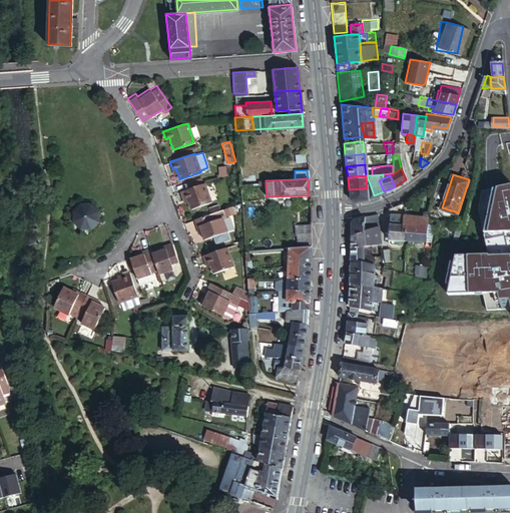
[(509,182),(481,189),(477,207),(488,253),(456,255),(448,295),(483,293),(487,310),(509,309),(509,182)]
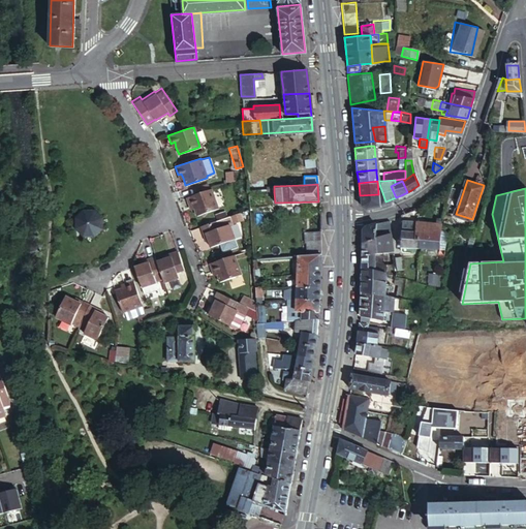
[(211,189),(185,197),(188,205),(191,203),(193,208),(195,215),(217,208),(211,189)]
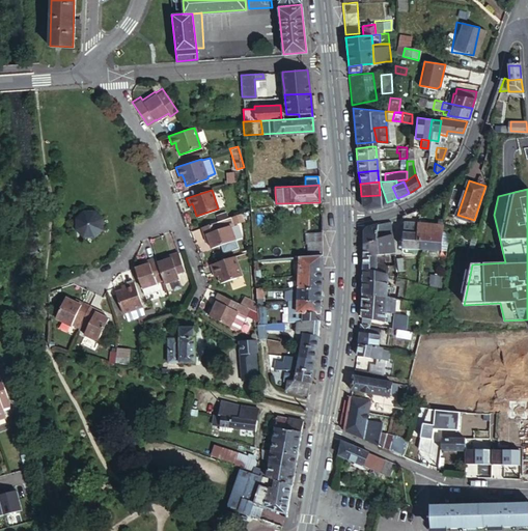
[(380,195),(361,196),(361,202),(362,206),(363,208),(365,208),(368,208),(381,205),(380,195)]
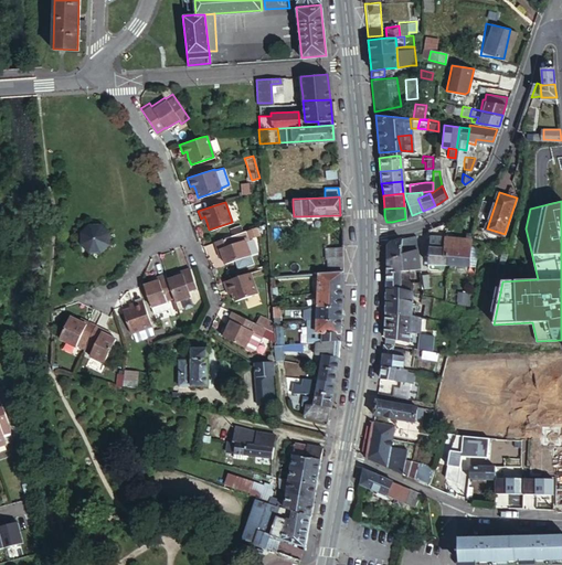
[(99,226),(88,226),(81,235),(81,246),(89,255),(101,254),(109,245),(108,233),(99,226)]
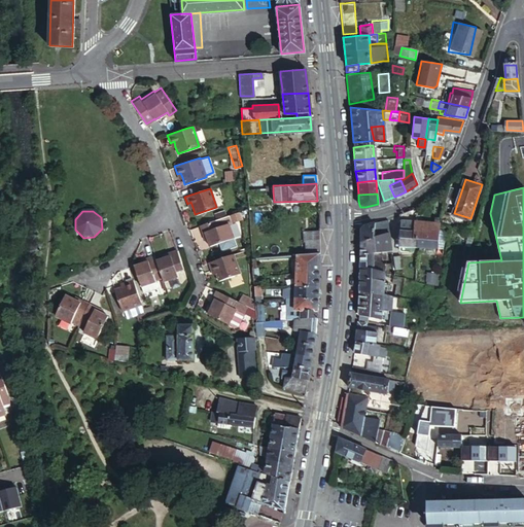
[(213,214),(215,219),(225,216),(223,211),(213,214)]
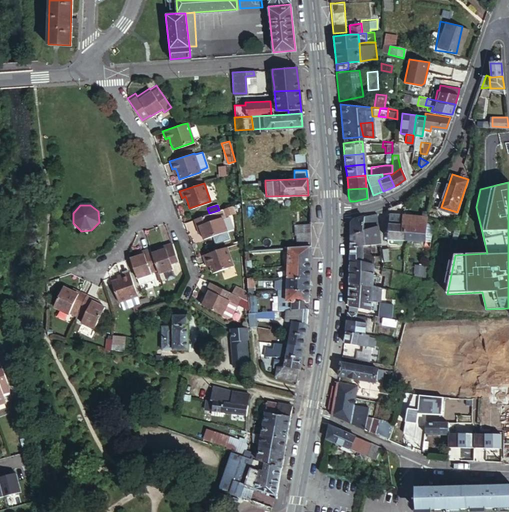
[(219,210),(221,218),(234,213),(231,206),(219,210)]
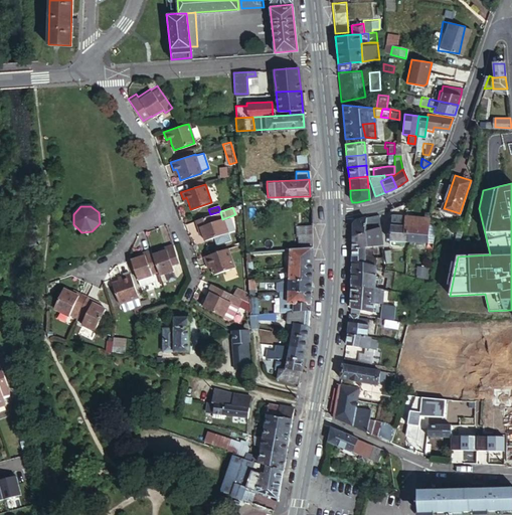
[(210,214),(194,220),(195,221),(197,227),(199,227),(201,233),(204,241),(227,232),(222,219),(220,211),(210,214)]
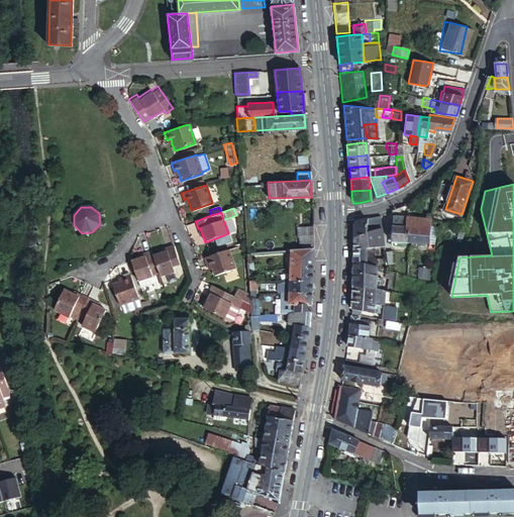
[(355,221),(353,223),(353,224),(353,237),(372,234),(371,228),(380,226),(379,215),(355,221)]
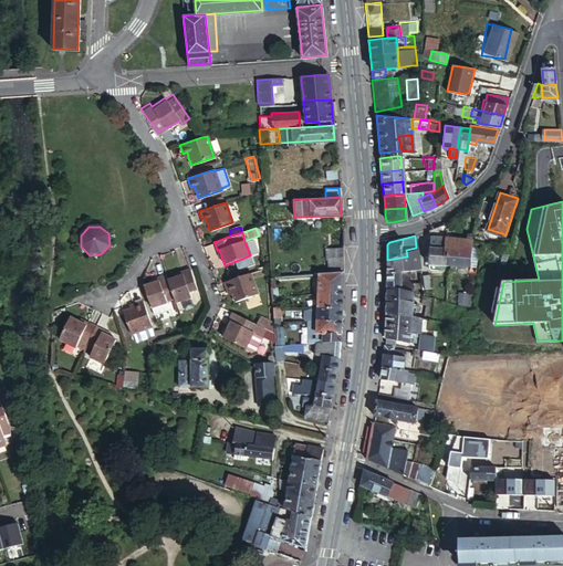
[(439,248),(444,248),(445,237),(429,236),(428,248),(439,248)]
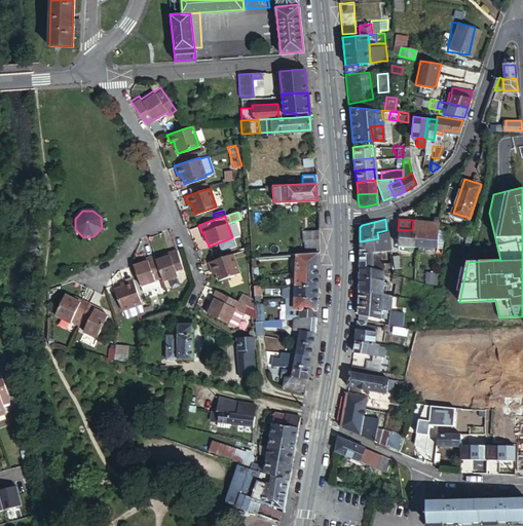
[(437,232),(439,222),(413,220),(412,230),(417,231),(425,232),(437,232)]
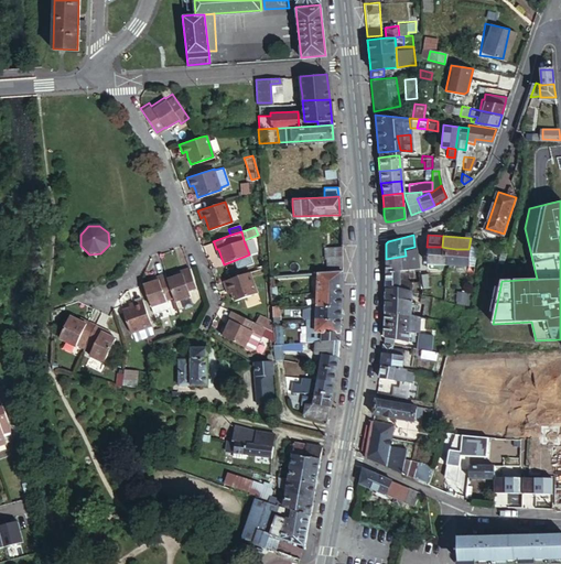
[(506,252),(486,246),(483,257),(502,263),(506,252)]
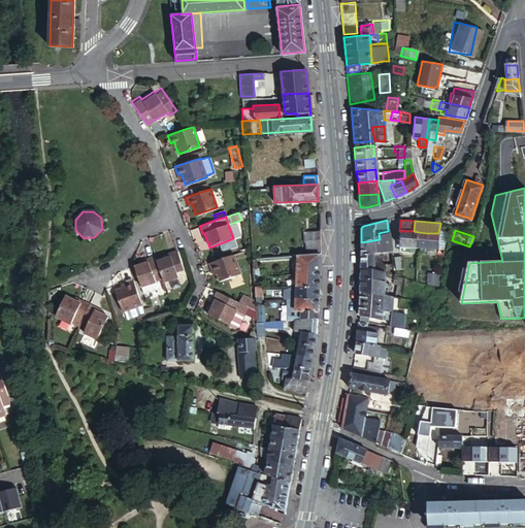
[(391,250),(388,231),(379,233),(380,239),(381,252),(391,250)]
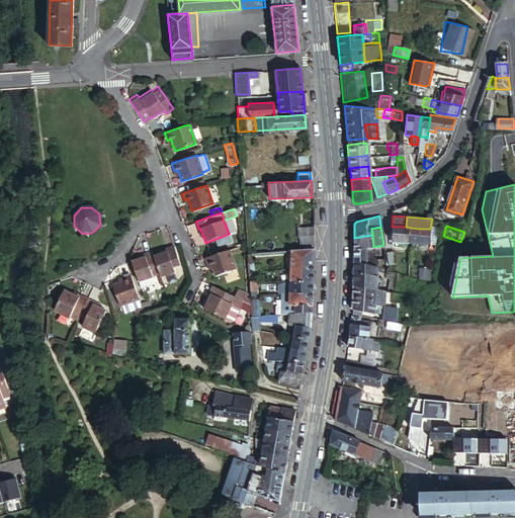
[(402,227),(392,227),(391,240),(401,240),(402,227)]
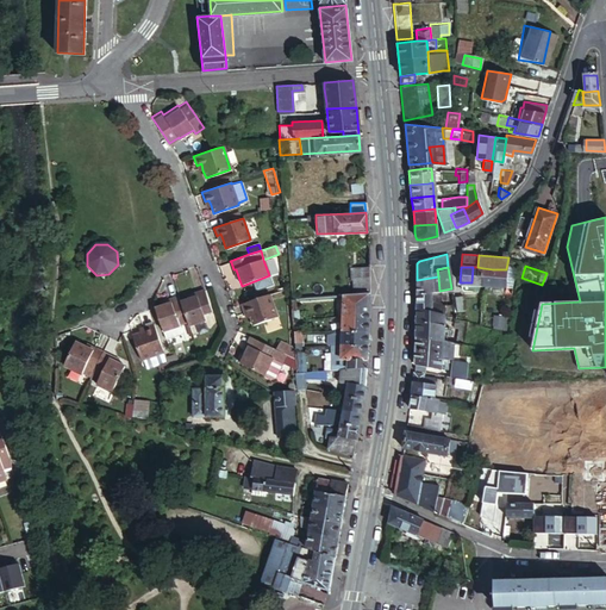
[(472,282),(482,284),(483,268),(478,267),(473,267),(472,282)]
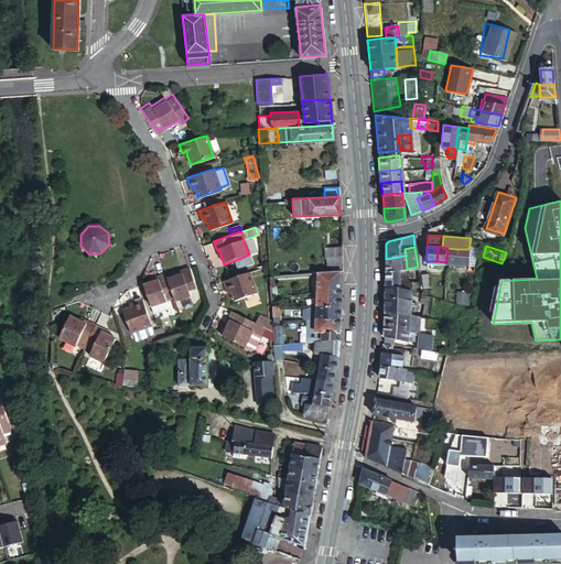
[(448,248),(446,262),(455,263),(456,249),(448,248)]
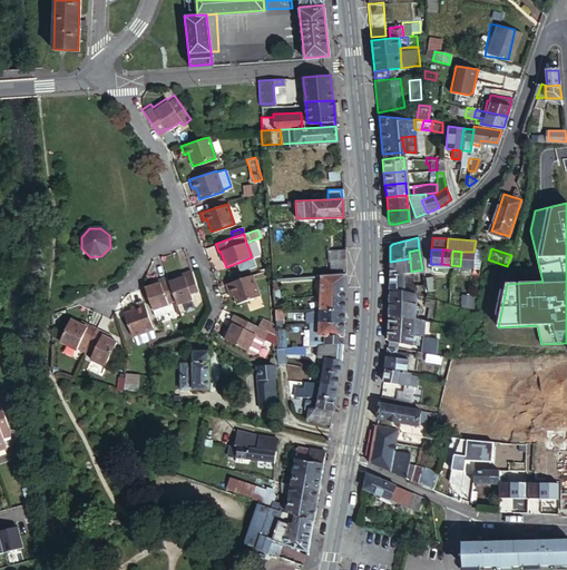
[(461,252),(460,266),(473,267),(473,252),(461,252)]
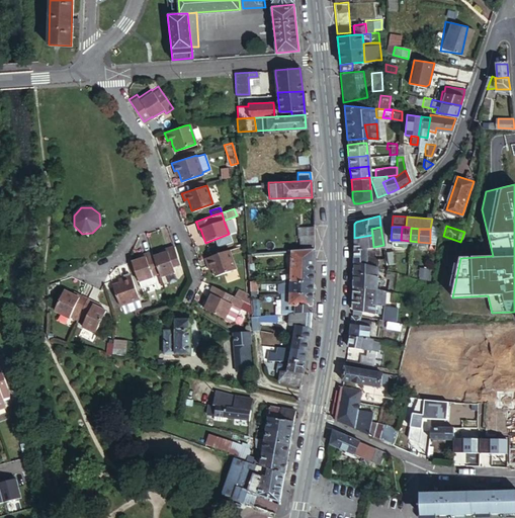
[(372,235),(354,238),(354,250),(363,249),(373,247),(372,235)]
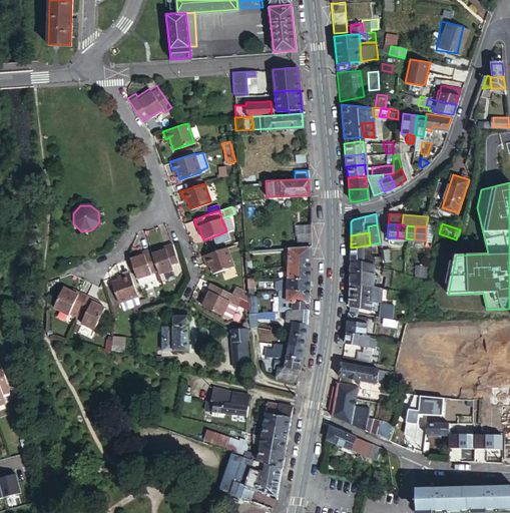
[(295,242),(310,242),(310,233),(295,234),(295,242)]
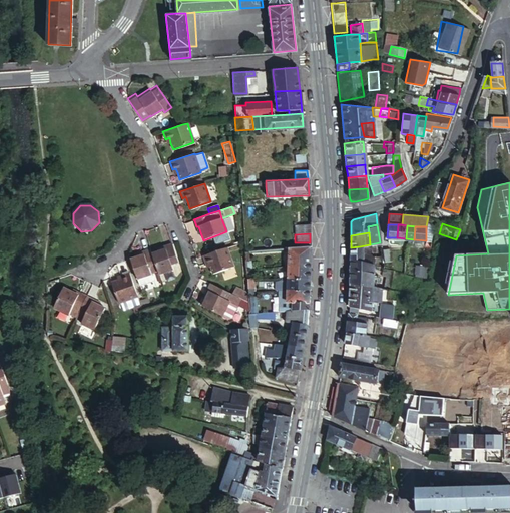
[(177,262),(170,243),(164,245),(164,248),(158,250),(151,253),(157,270),(158,274),(171,270),(169,265),(177,262)]
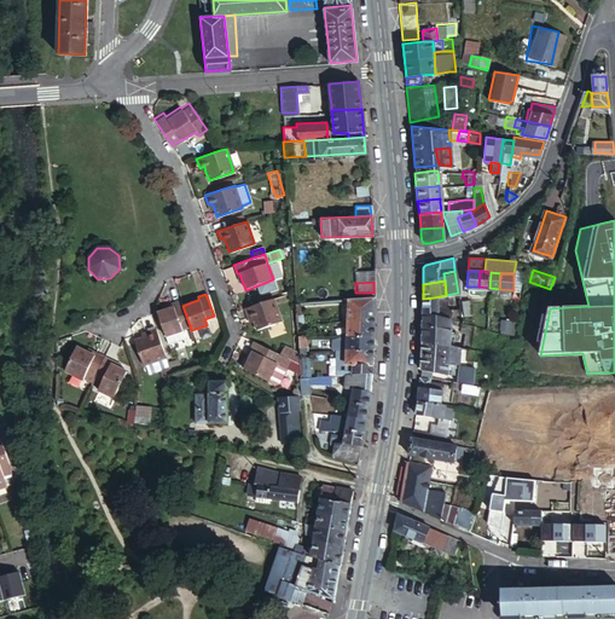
[(446,295),(434,298),(435,306),(447,306),(446,295)]
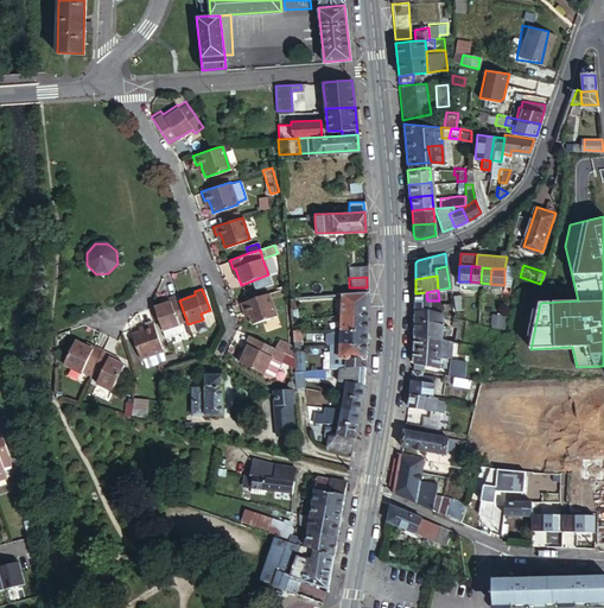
[(341,304),(367,303),(367,298),(367,291),(342,291),(341,304)]
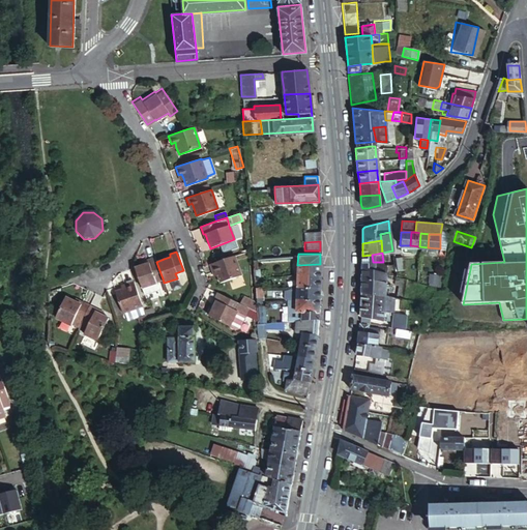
[(234,255),(208,263),(211,270),(214,269),(216,274),(218,282),(241,274),(234,255)]
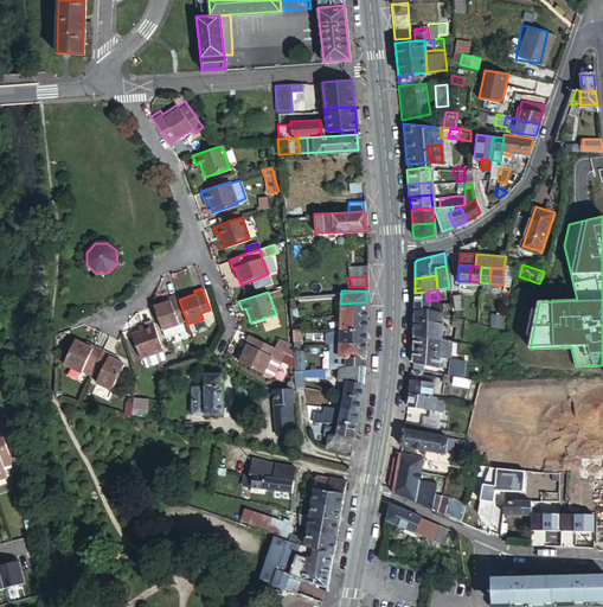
[(425,292),(415,293),(414,306),(418,307),(442,313),(442,310),(441,302),(427,301),(427,300),(425,292)]
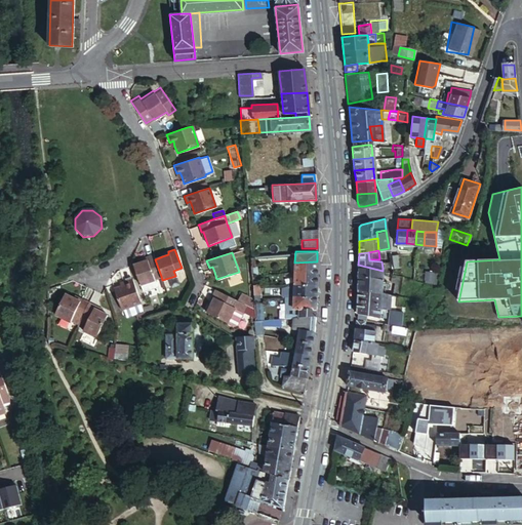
[(155,259),(153,253),(145,256),(146,259),(139,261),(132,265),(142,291),(156,286),(154,279),(161,276),(155,259)]
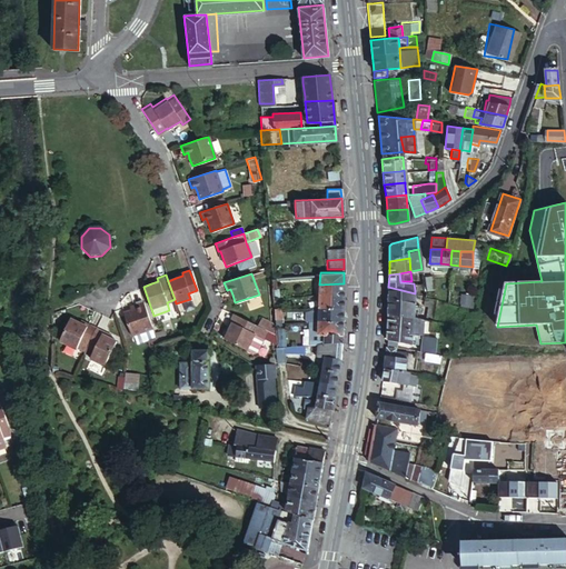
[(424,283),(424,289),(434,287),(432,275),(423,277),(424,283)]
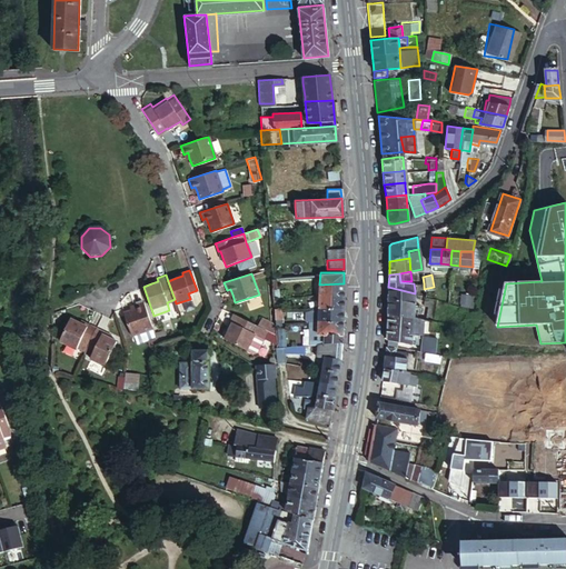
[(319,295),(343,296),(344,283),(319,285),(319,295)]
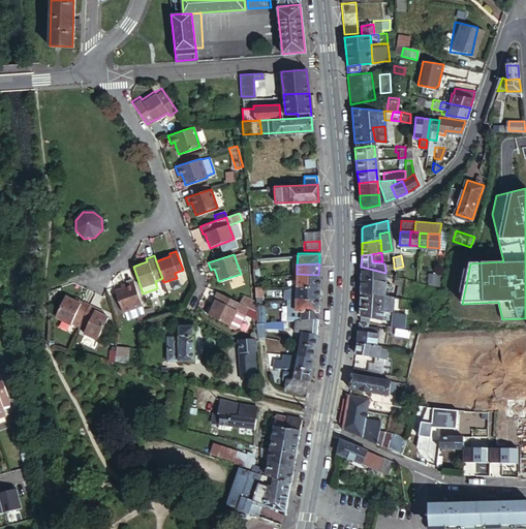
[(365,268),(361,267),(361,281),(361,290),(384,296),(385,273),(365,268)]
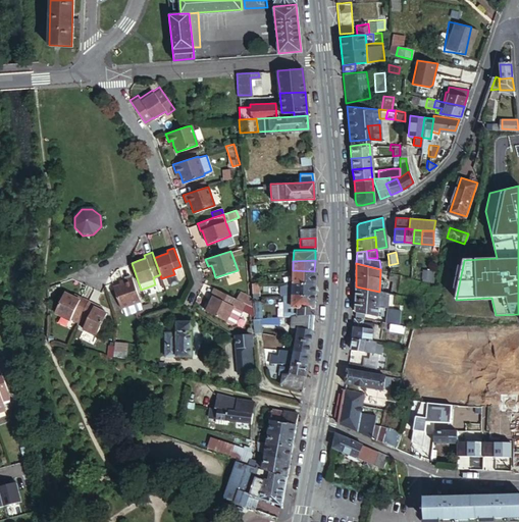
[(421,280),(425,281),(433,283),(436,265),(424,264),(421,280)]
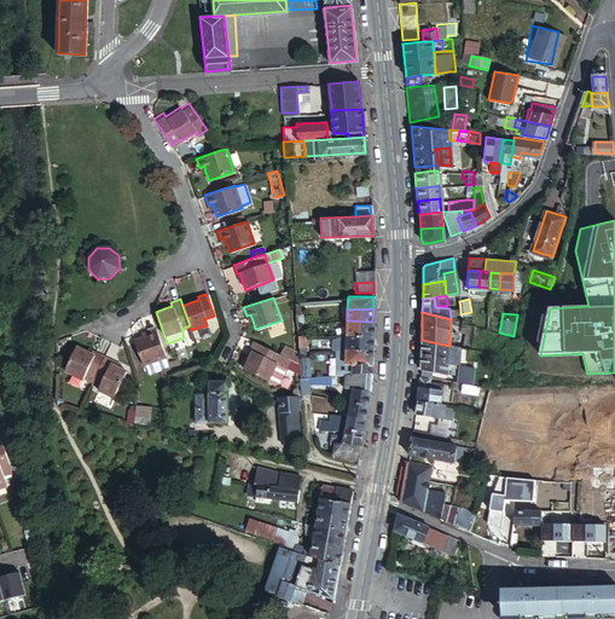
[(347,333),(372,335),(372,322),(347,320),(347,333)]
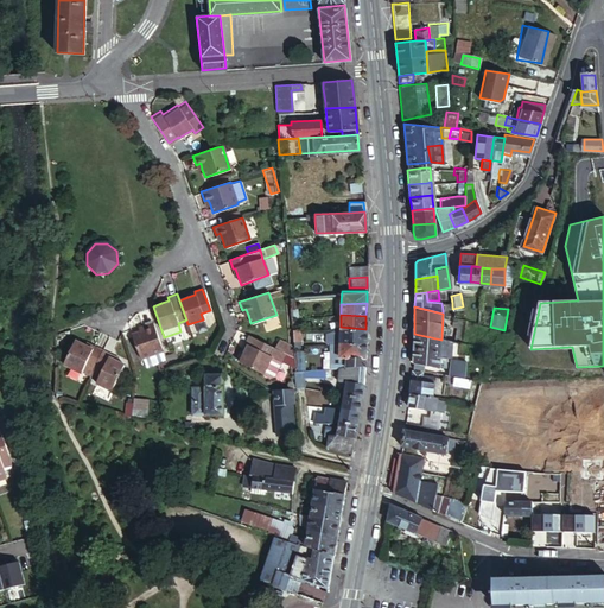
[(466,320),(453,316),(451,325),(458,327),(456,339),(463,340),(466,320)]
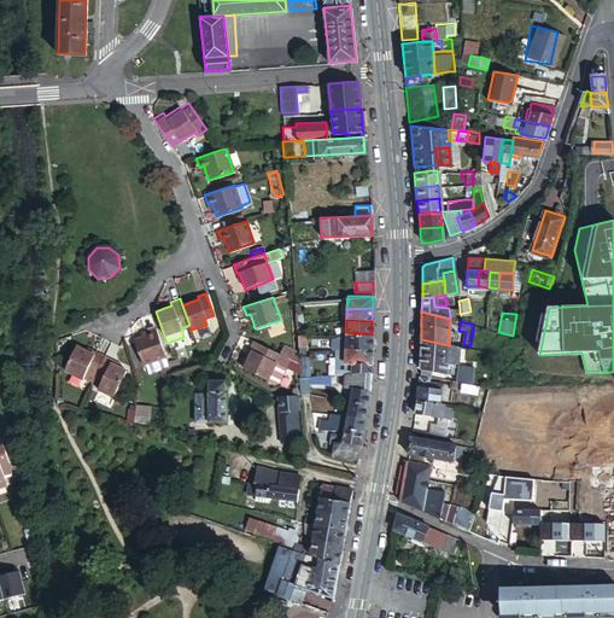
[(163,356),(153,326),(145,330),(146,334),(140,336),(132,339),(140,363),(142,363),(163,356)]
